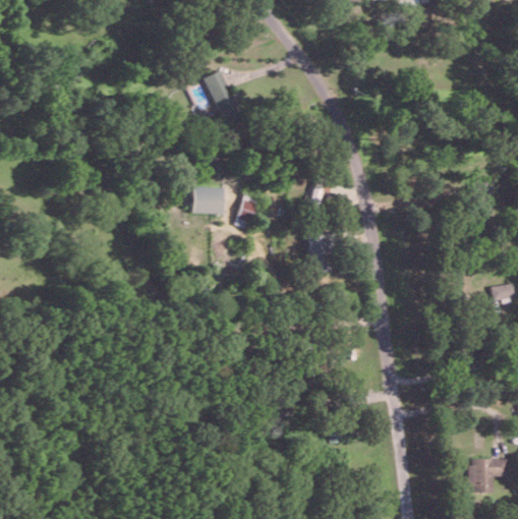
[(204,76),(223,122),(241,115),(221,69),(204,76)]
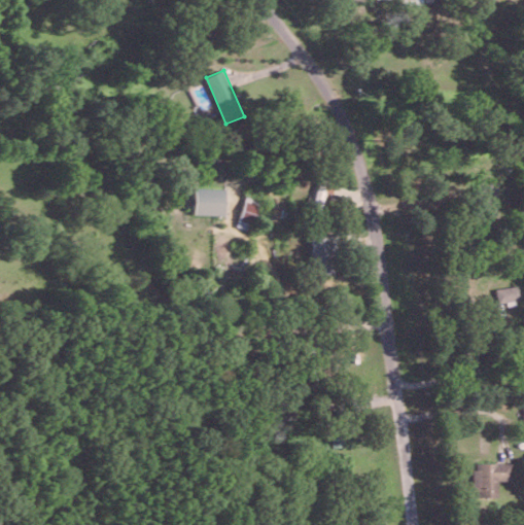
[(312,211),(320,213),(326,188),(318,186),(312,211)]
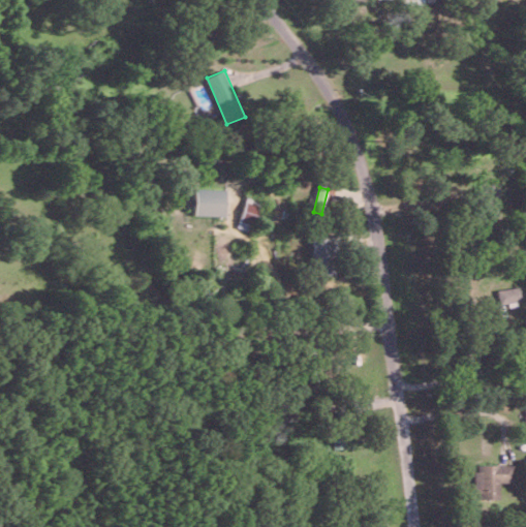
[(194,215),(226,216),(227,190),(195,189),(194,215)]
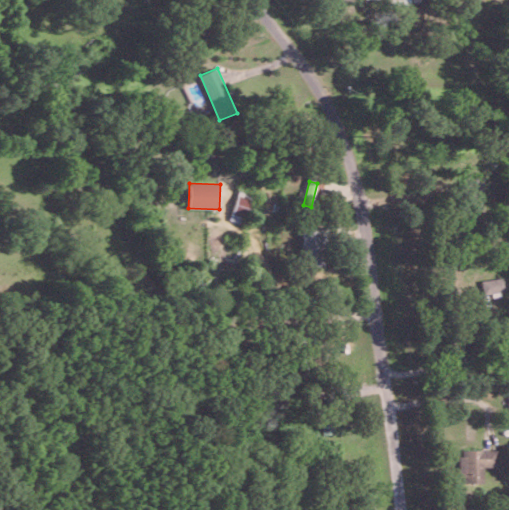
[(231,221),(245,225),(253,195),(239,191),(231,221)]
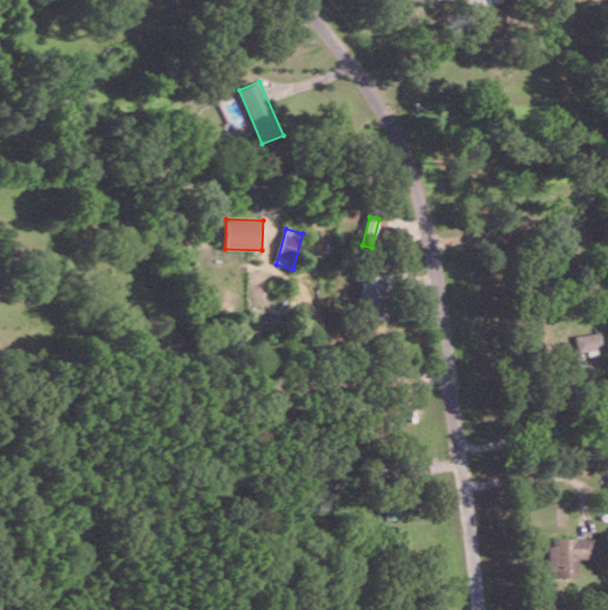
[(363,275),(362,318),(386,318),(387,275),(363,275)]
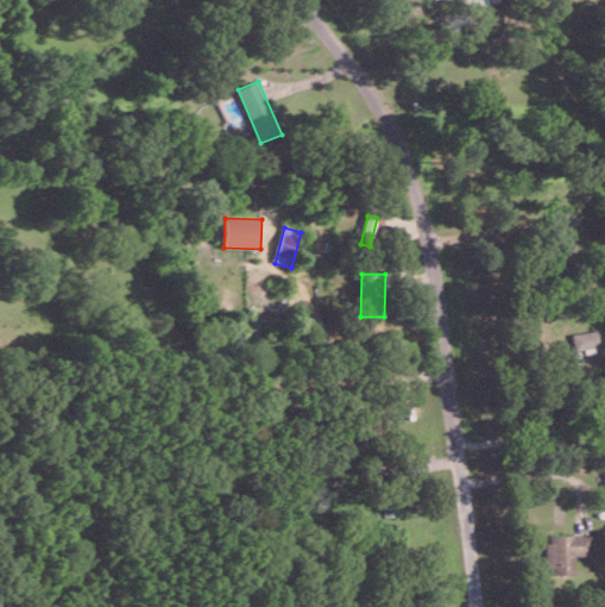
[(574,351),(602,346),(599,330),(572,335),(574,351)]
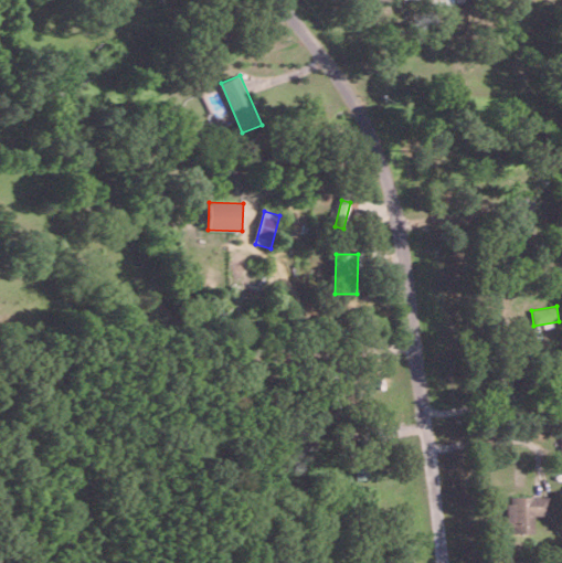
[(372,477),(370,463),(352,465),(354,479),(372,477)]
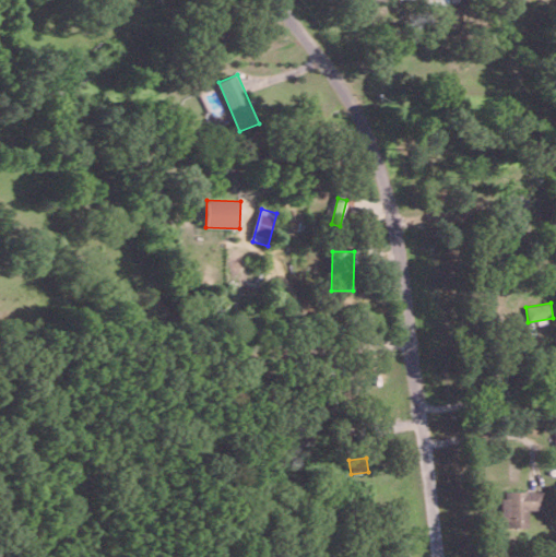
[(504,492),(503,528),(528,529),(528,510),(542,511),(542,493),(504,492)]
